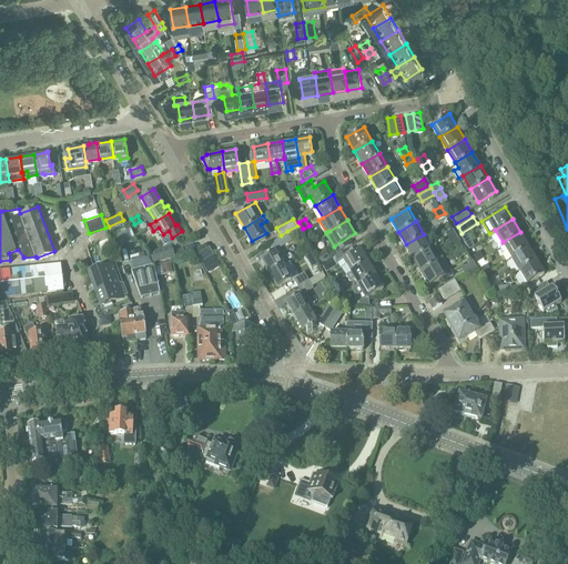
[(135,237),(130,225),(125,227),(131,239),(135,237)]
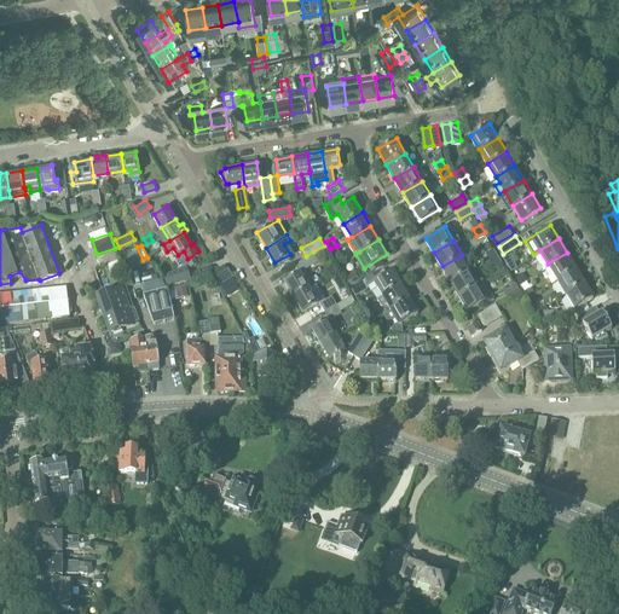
[(337,245),(330,249),(334,256),(341,253),(337,245)]
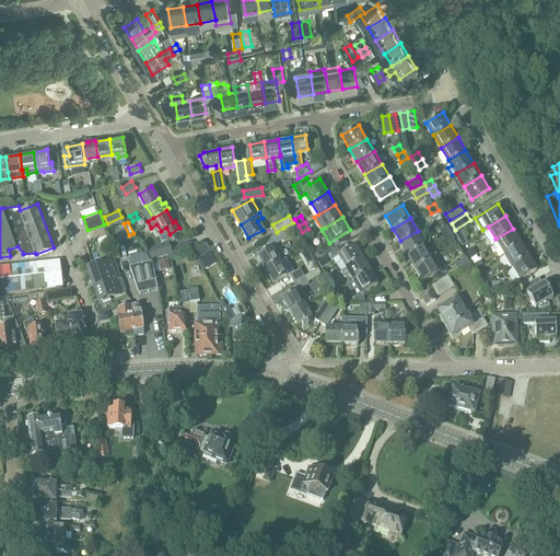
[(439,227),(443,233),(450,229),(446,222),(439,227)]
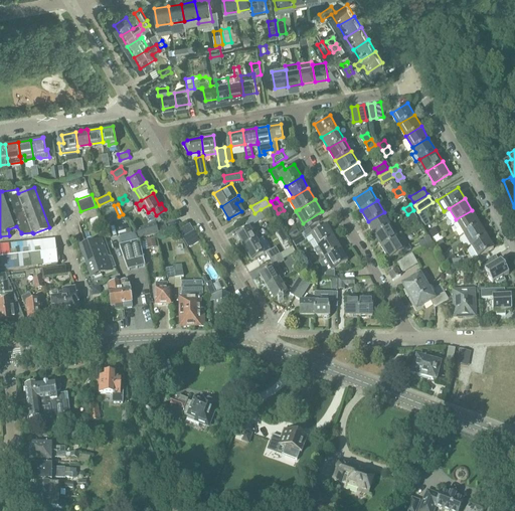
[(96,206),(80,211),(83,220),(99,215),(97,210),(96,207),(96,206)]
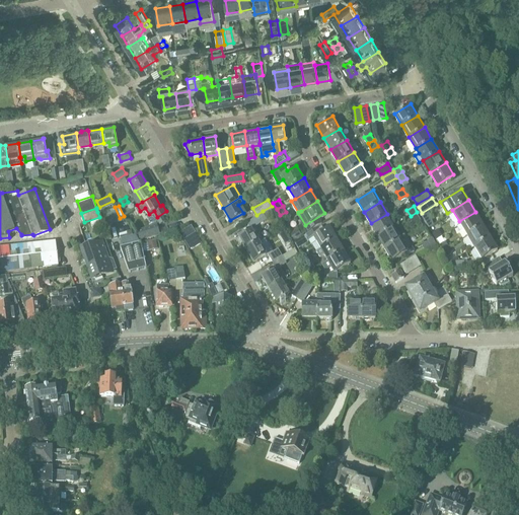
[(103,211),(97,212),(99,217),(101,223),(105,237),(112,235),(107,223),(103,212),(103,211)]
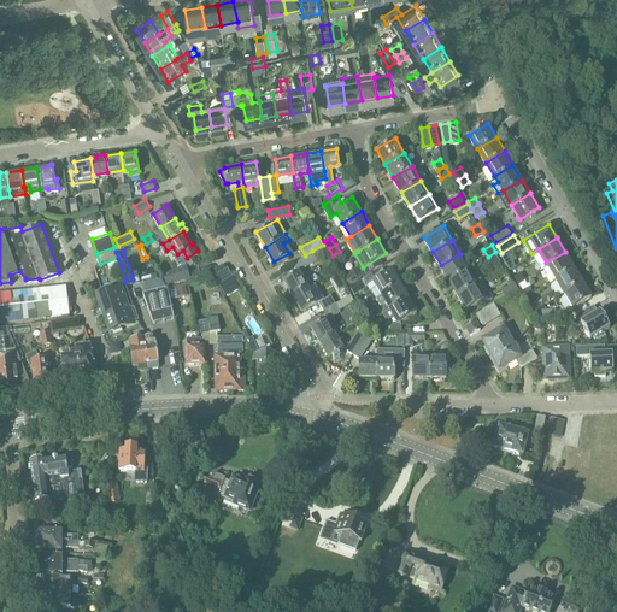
[(317,257),(312,251),(305,256),(294,262),(298,269),(317,257)]
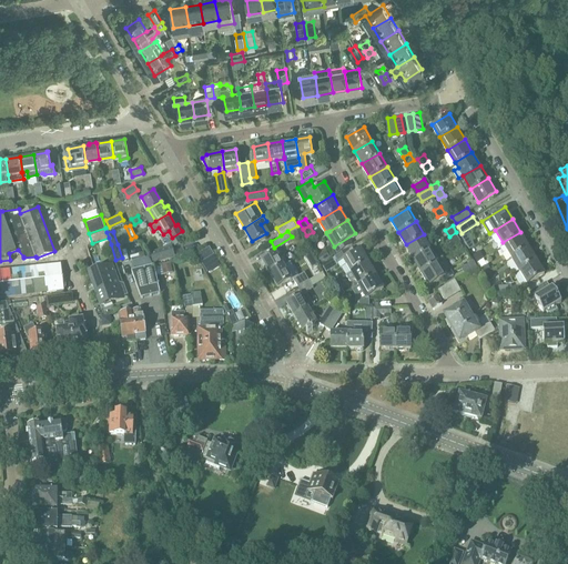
[(456,232),(449,237),(453,242),(460,239),(456,232)]
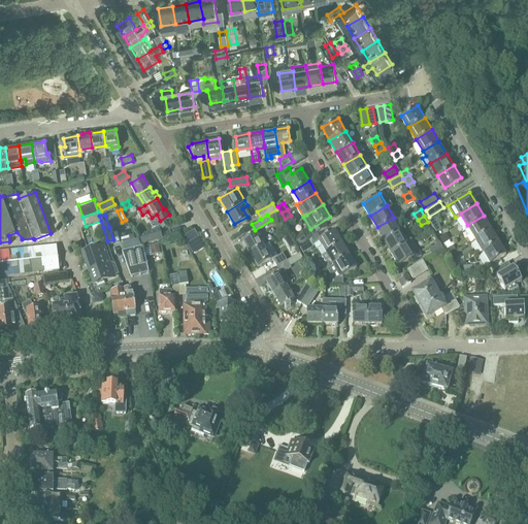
[(467,232),(471,231),(474,237),(491,227),(484,216),(467,225),(464,227),(467,232)]
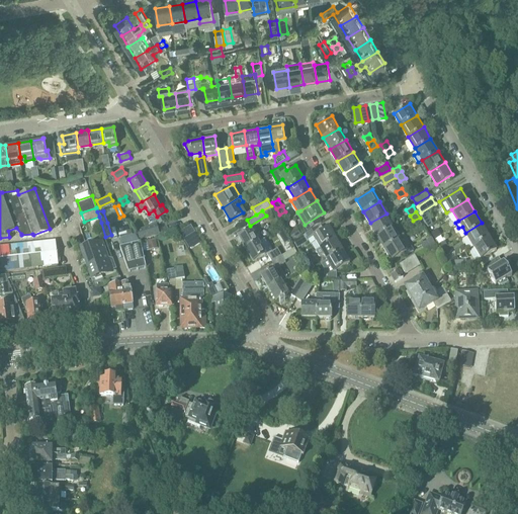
[(393,226),(386,213),(370,223),(377,235),(393,226)]
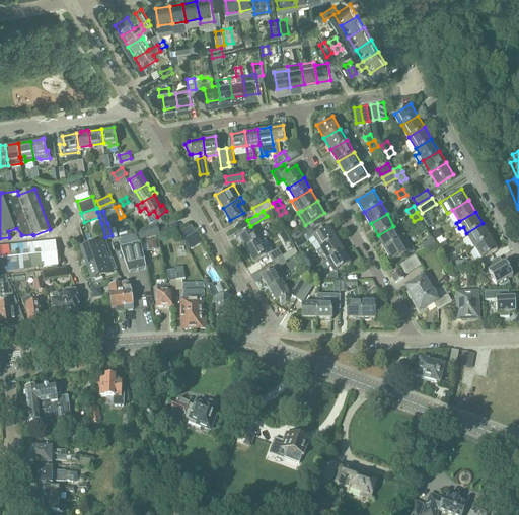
[(474,245),(490,235),(483,223),(466,233),(474,245)]
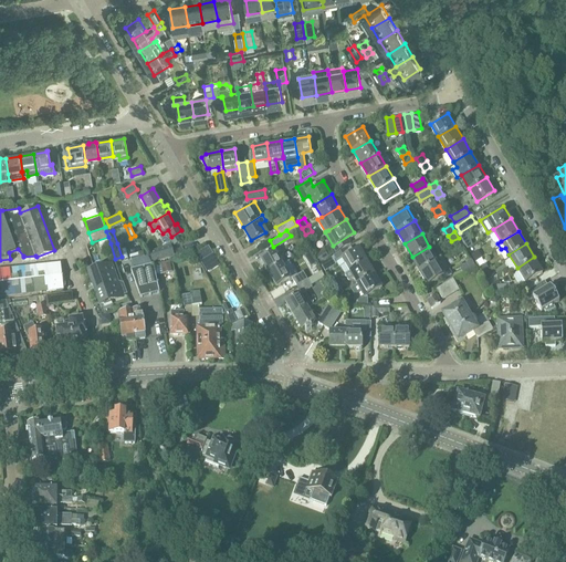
[(327,245),(315,252),(320,259),(332,252),(327,245)]
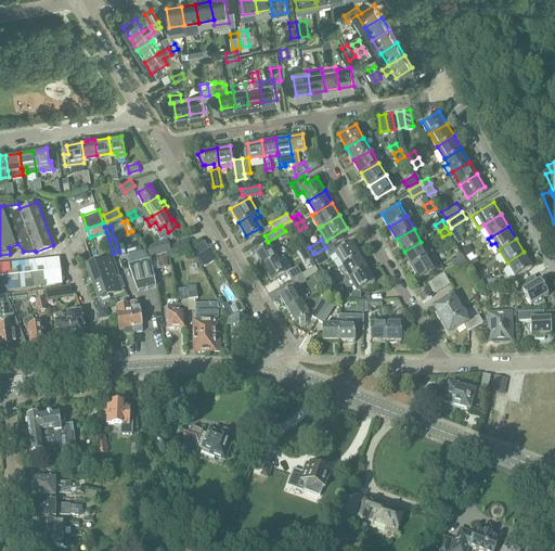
[(314,257),(318,263),(330,256),(330,255),(331,254),(334,258),(337,256),(343,264),(359,253),(352,241),(346,244),(344,241),(344,240),(314,257)]
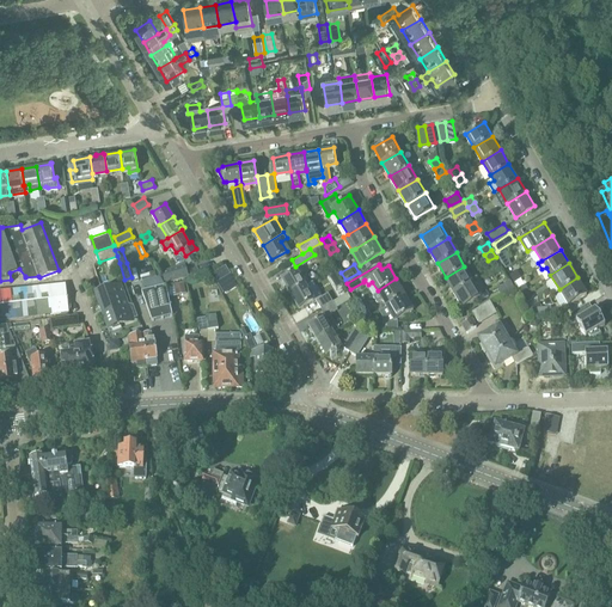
[(172,269),(173,277),(185,274),(183,265),(172,269)]
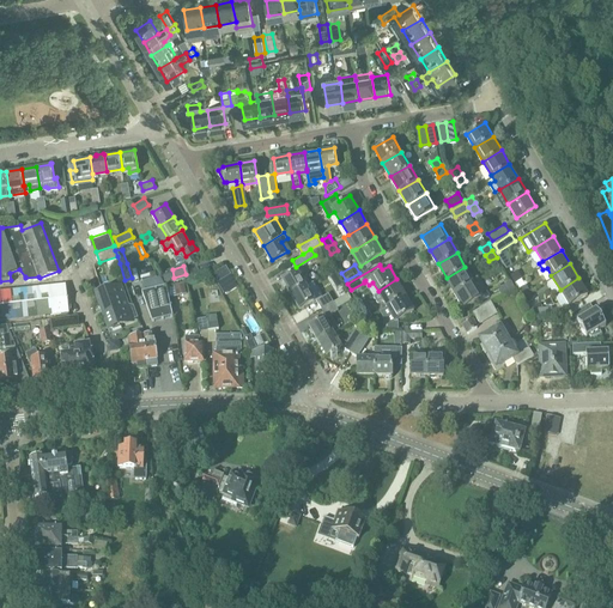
[(290,291),(305,283),(310,280),(302,266),(297,268),(281,277),(290,291)]
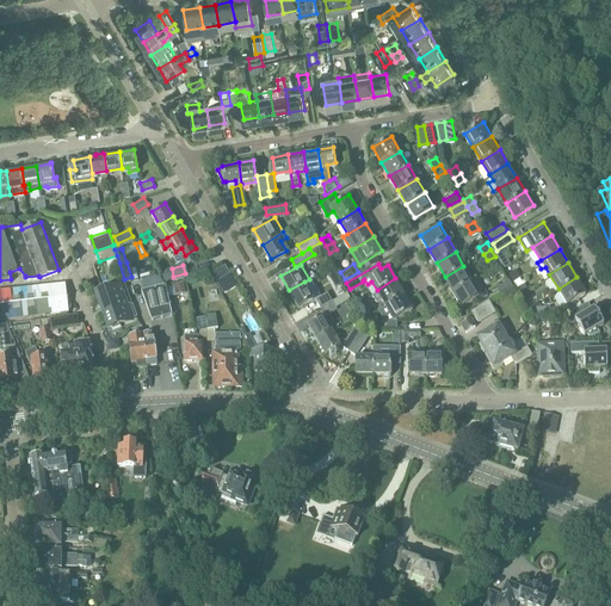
[(471,279),(463,266),(445,277),(452,290),(471,279)]
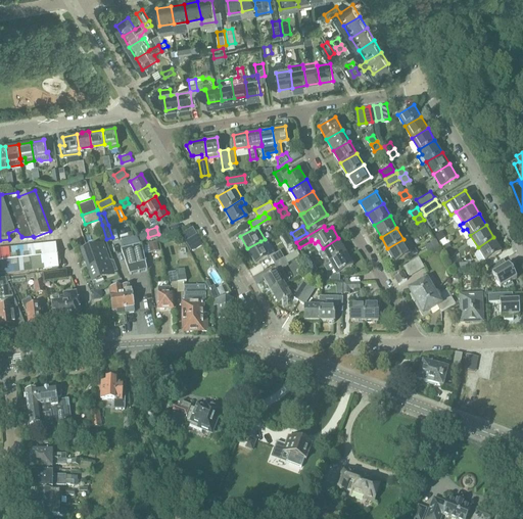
[(438,238),(444,234),(441,228),(435,232),(438,238)]
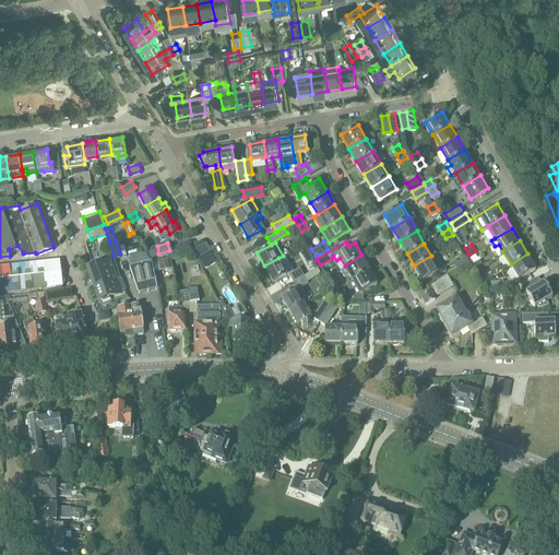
[(142,245),(128,248),(130,255),(143,251),(142,245)]
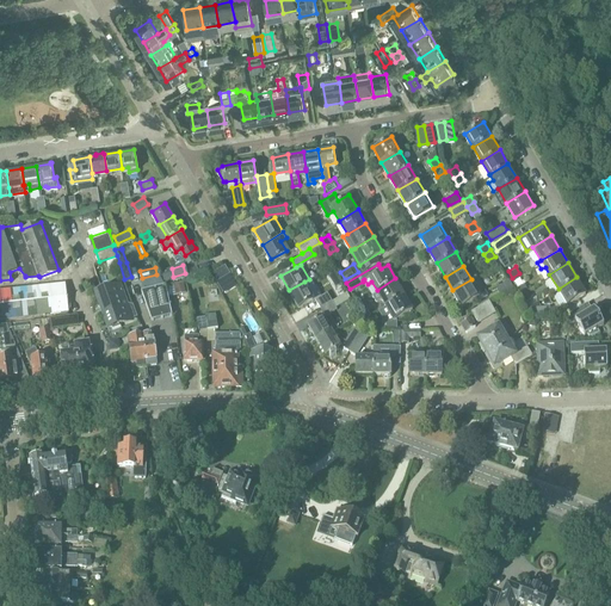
[(141,288),(165,282),(160,273),(156,274),(142,278),(141,288)]
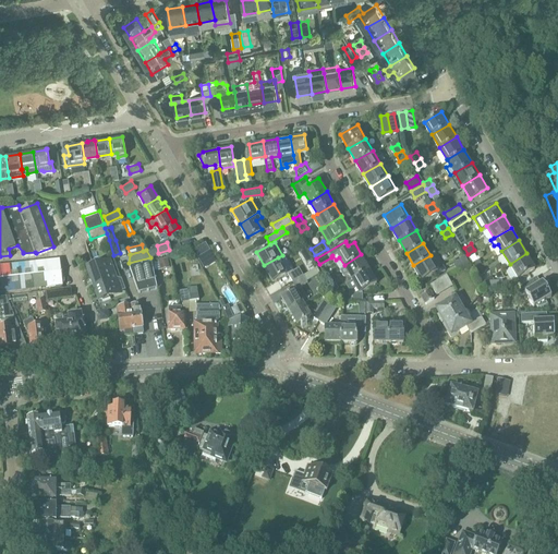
[(431,255),(413,265),(421,279),(437,269),(438,271),(446,266),(437,252),(431,255)]
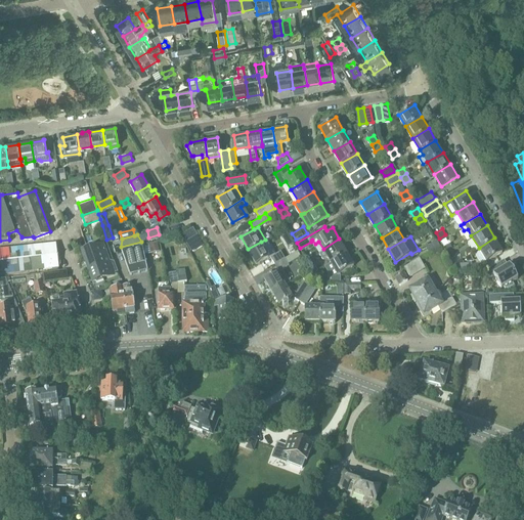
[(429,250),(440,244),(437,236),(425,244),(429,250)]
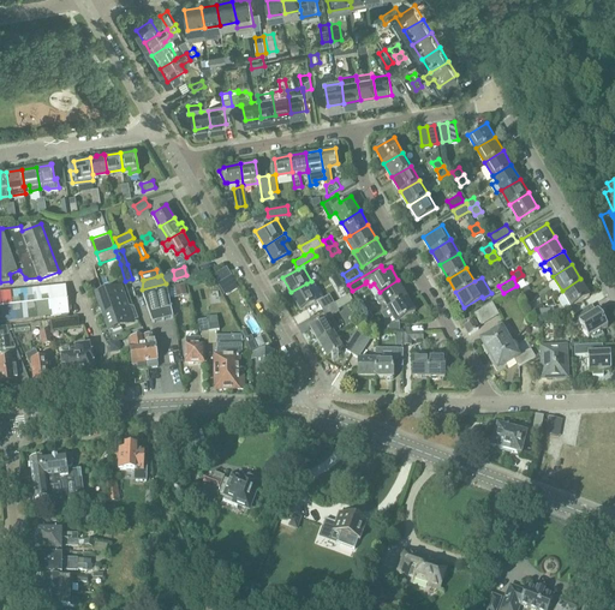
[(589,293),(580,279),(562,291),(571,305),(589,293)]
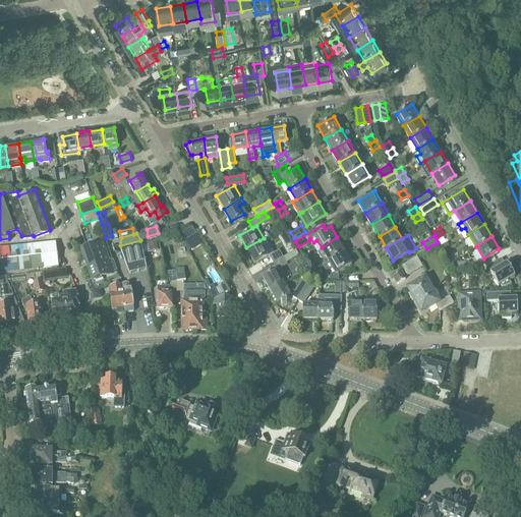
[(259,240),(246,247),(254,262),(269,252),(274,250),(266,237),(264,238),(259,240)]
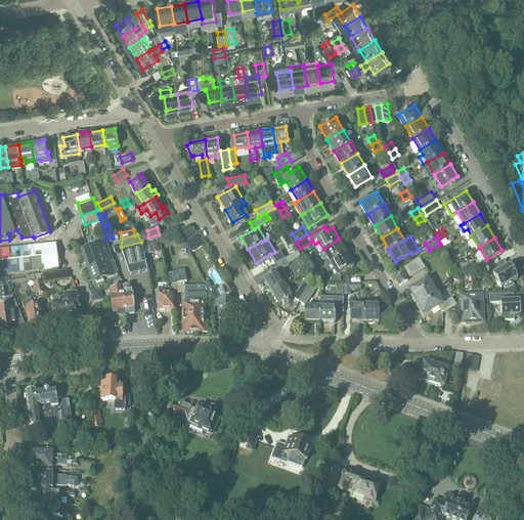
[(322,257),(326,255),(331,261),(346,251),(339,239),(323,249),(319,251),(322,257)]
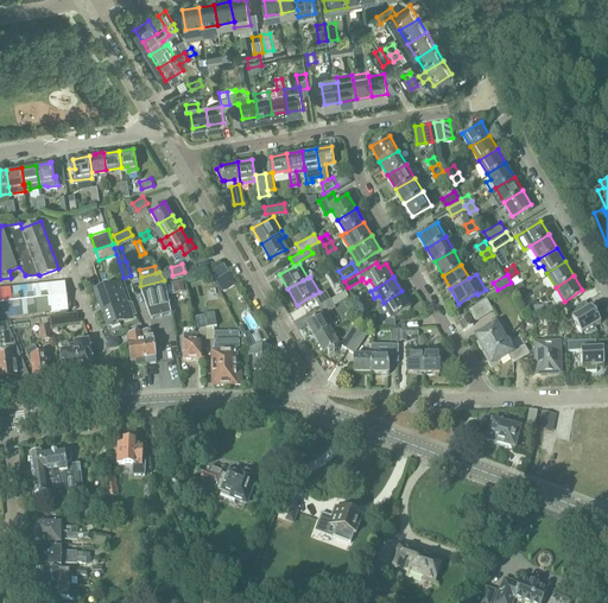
[(184,287),(182,278),(172,280),(175,290),(184,287)]
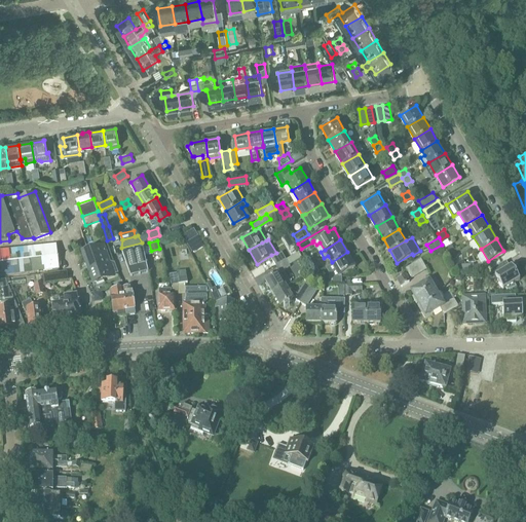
[(25,246),(28,270),(59,266),(58,263),(61,262),(60,254),(59,254),(57,254),(55,241),(25,246)]
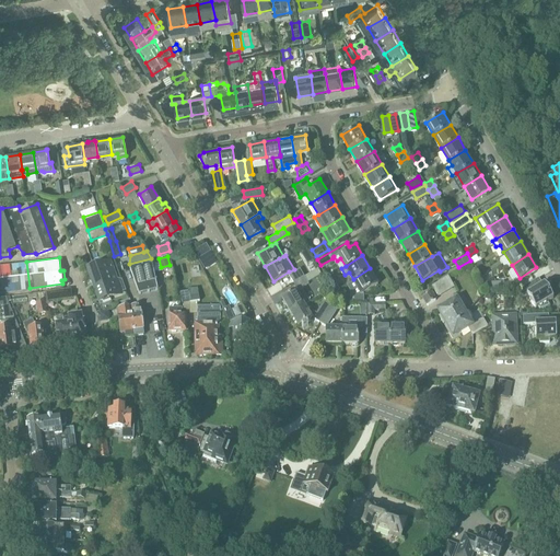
[(474,262),(477,268),(483,264),(480,257),(474,262)]
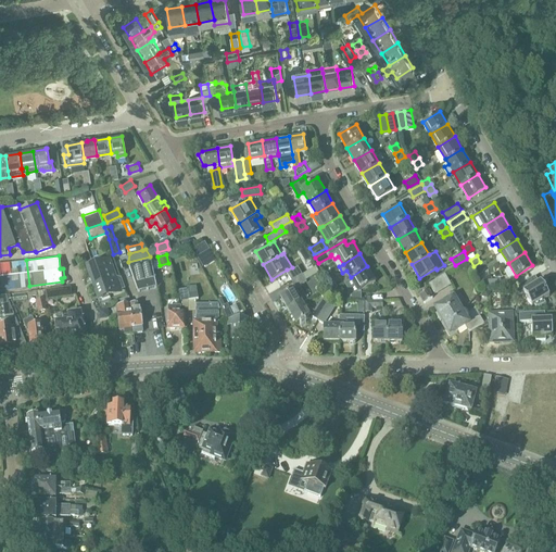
[(110,256),(103,259),(87,265),(98,296),(121,287),(125,285),(121,274),(116,276),(110,256)]
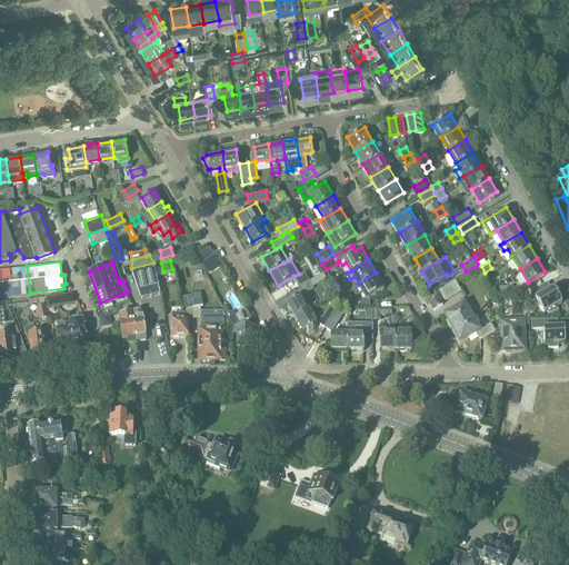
[(153,263),(131,268),(141,296),(160,291),(153,263)]
